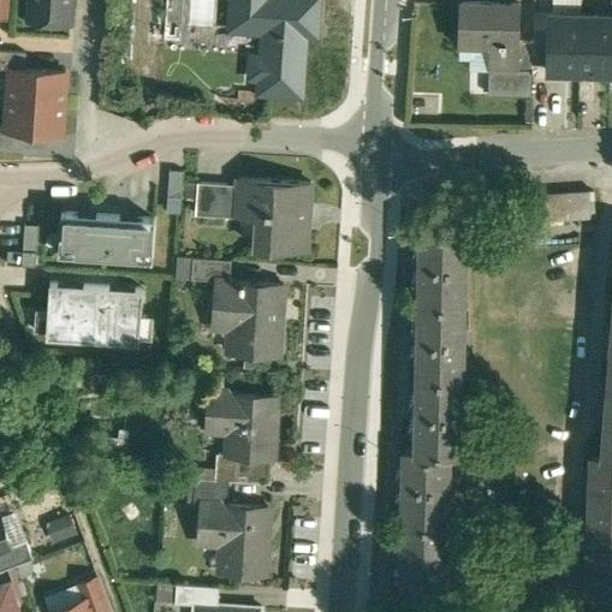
[(27,0),(27,19),(29,21),(29,23),(67,25),(69,0),(27,0)]
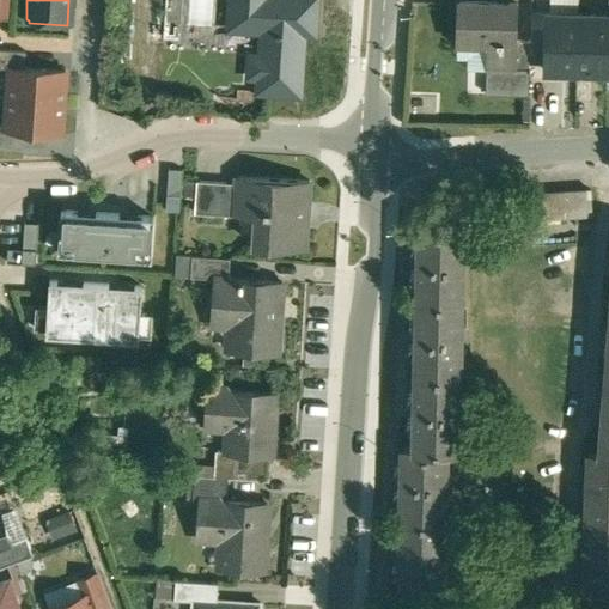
[(239,0),(238,25),(268,28),(267,32),(265,32),(262,75),(269,75),(268,93),(261,93),(261,95),(297,97),(302,25),(314,26),(315,0),(239,0)]
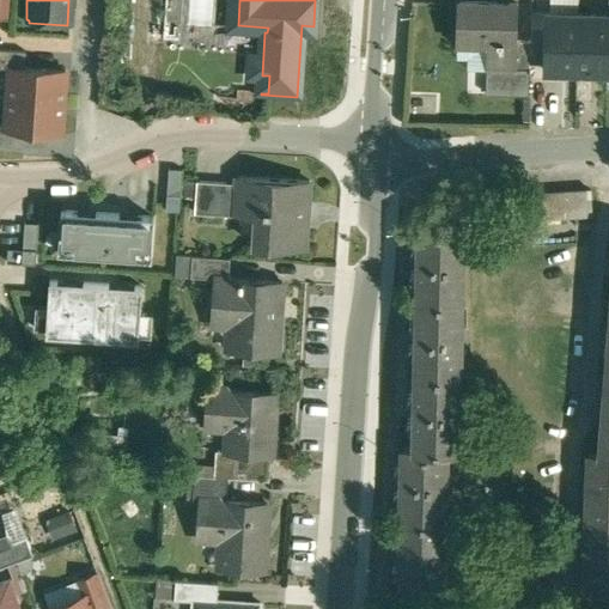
[(516,6),(456,5),(455,42),(486,43),(486,73),(513,74),(515,43),(516,6)]
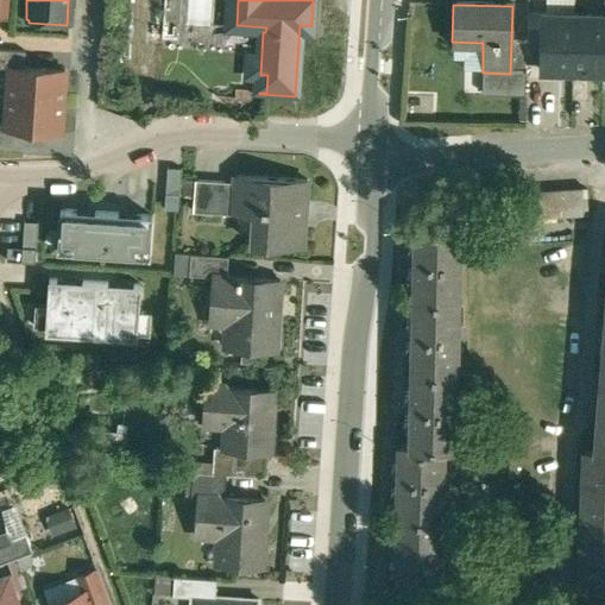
[(572,17),(541,16),(541,30),(540,65),(539,73),(571,74),(572,17)]
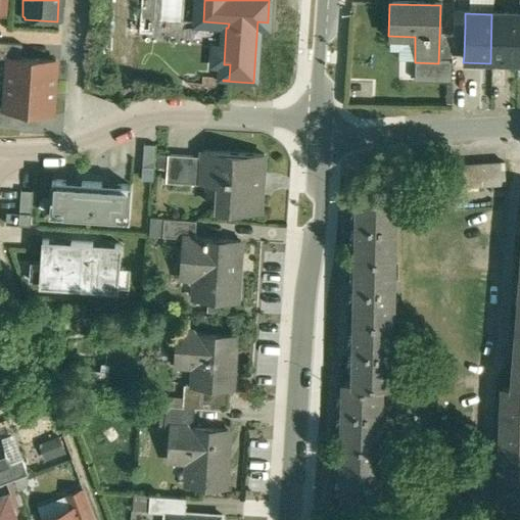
[(518,14),(491,14),(490,63),(516,64),(518,14)]
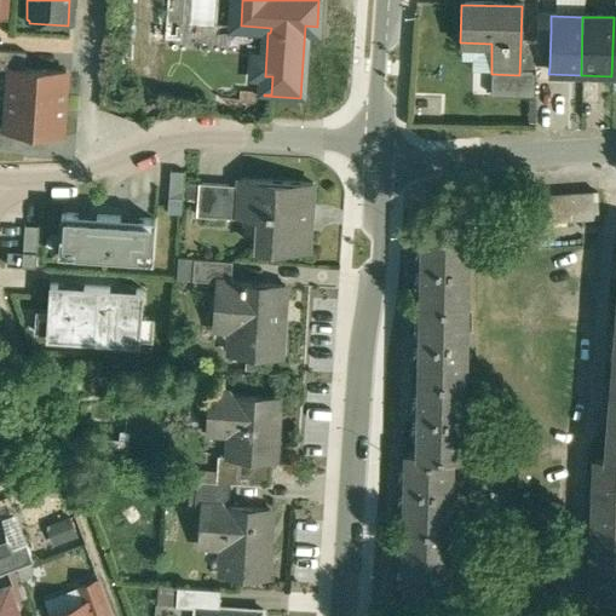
[(551,30),(536,30),(535,44),(535,67),(550,67),(551,30)]
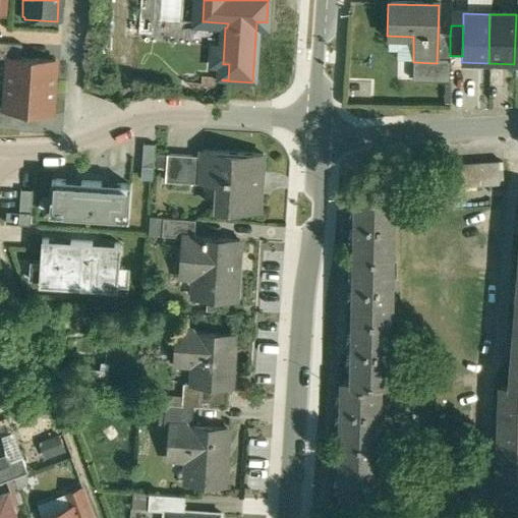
[(437,63),(413,62),(412,82),(448,83),(450,37),(438,37),(437,63)]
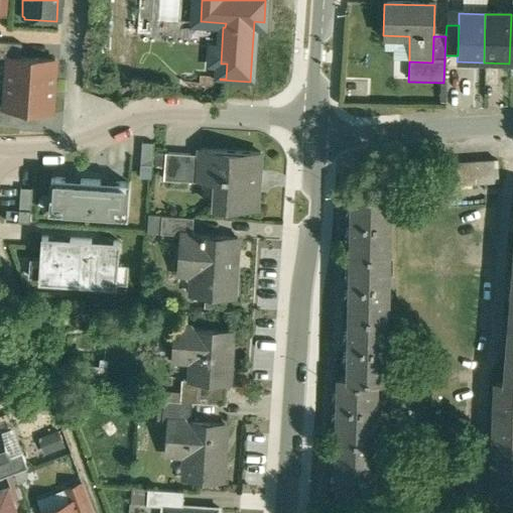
[(20,45),(0,43),(0,58),(7,59),(7,58),(19,59),(20,45)]
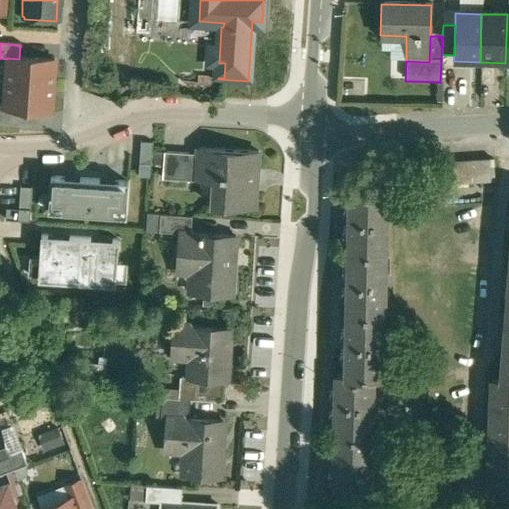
[(19,59),(7,58),(7,59),(5,84),(51,87),(53,62),(19,59)]
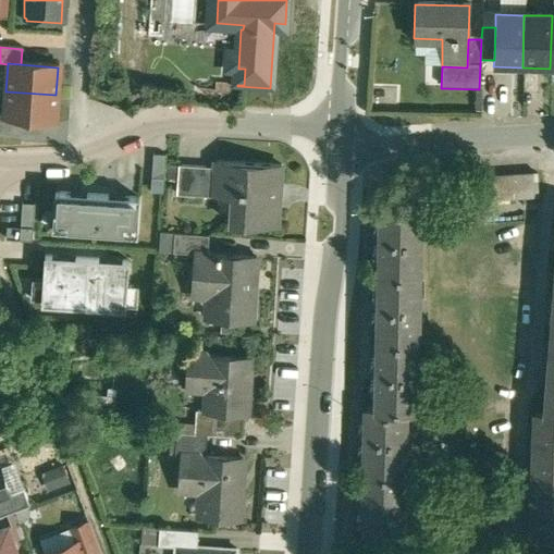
[(56,95),(5,91),(4,117),(4,120),(22,121),(53,123),(56,95)]
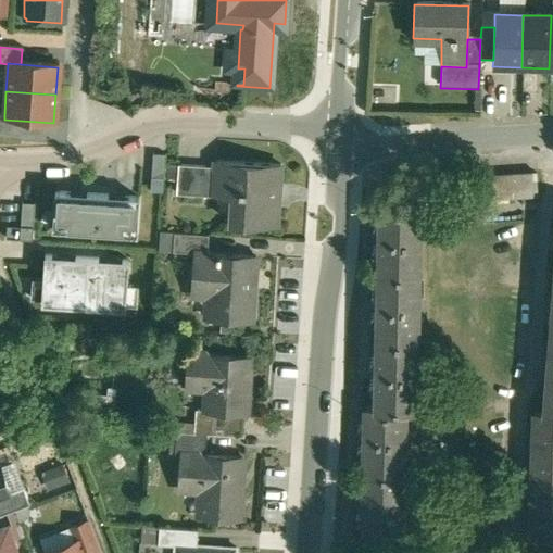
[(22,121),(4,120),(4,116),(0,115),(0,134),(20,136),(22,121)]
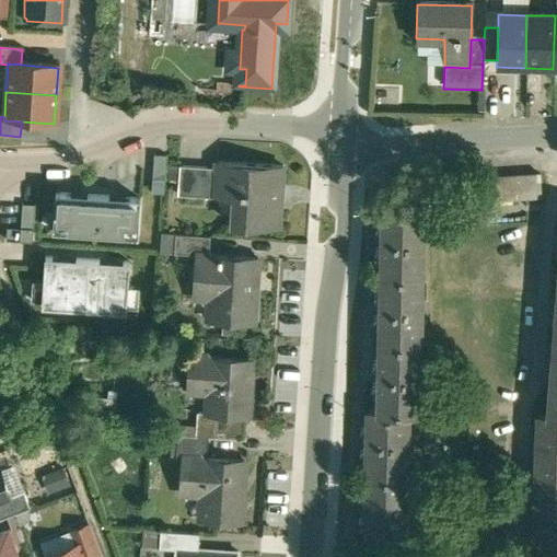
[(161,194),(162,155),(149,155),(148,194),(161,194)]
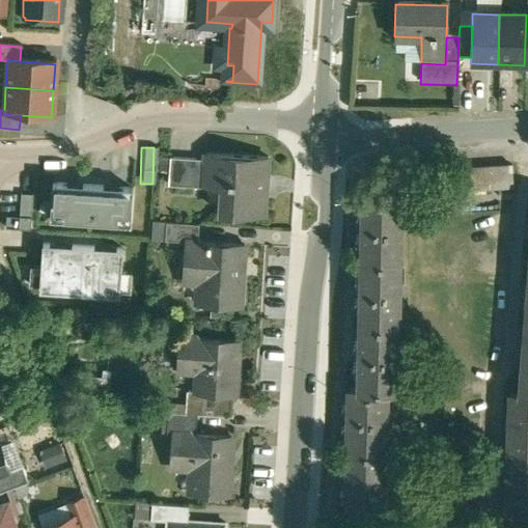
[(267,160),(204,157),(203,183),(227,185),(226,214),(220,214),(219,215),(262,218),(265,194),(262,194),(264,178),(266,178),(267,160)]
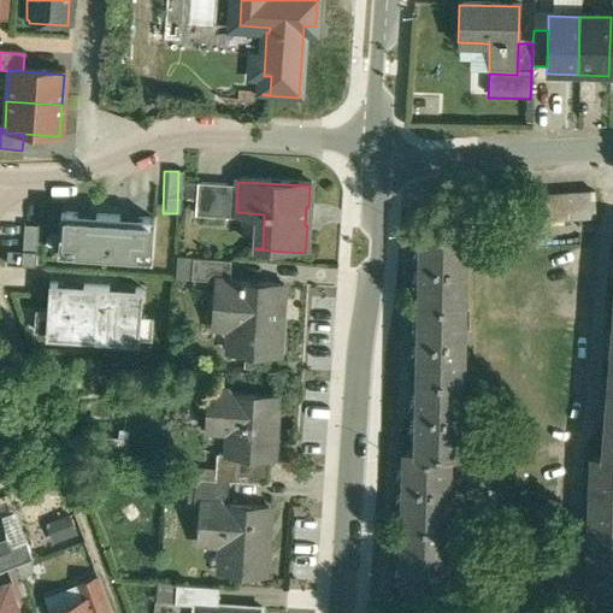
[(227,187),(196,184),(194,217),(224,219),(227,187)]
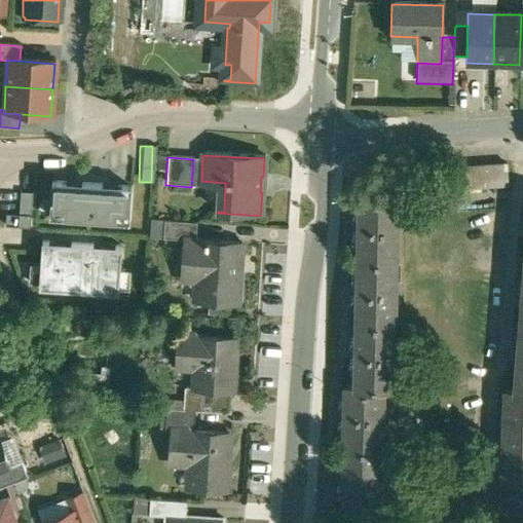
[(505,166),(454,169),(455,190),(506,187),(505,166)]
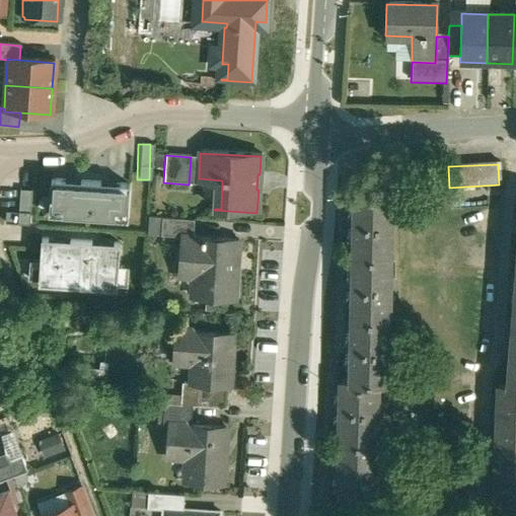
[(127,222),(129,188),(47,182),(45,217),(127,222)]
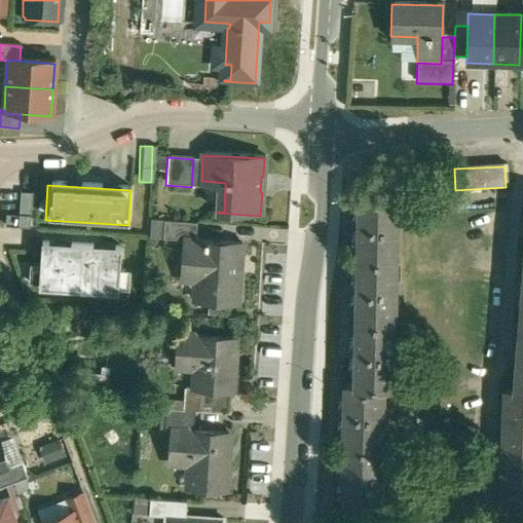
[(30,195),(19,194),(17,216),(29,216),(30,195)]
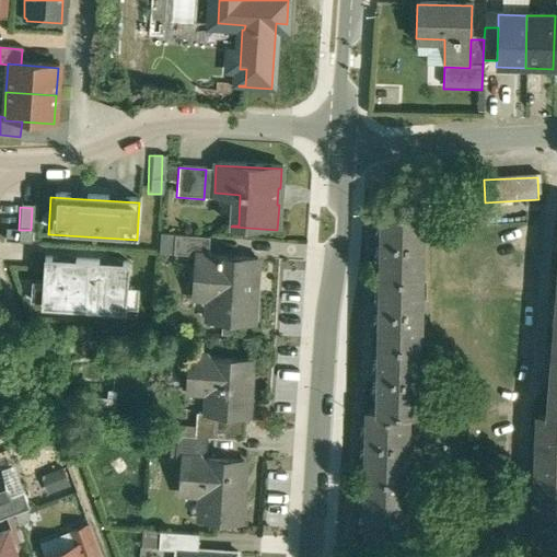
[(421,211),(382,210),(378,414),(368,414),(363,550),(404,552),(408,417),(417,417),(421,211)]
